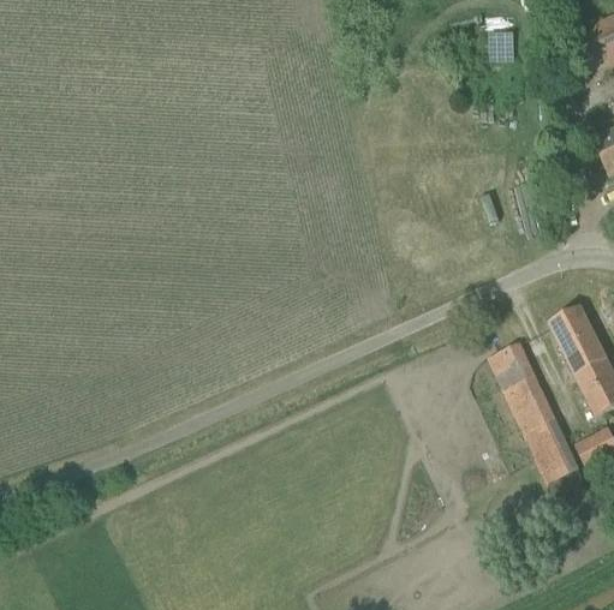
[(613,13),(573,33),(590,72),(613,60),(613,13)]
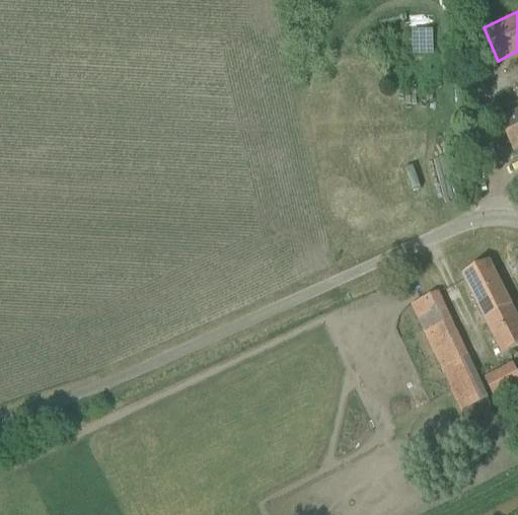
[(517,109),(502,118),(516,146),(517,145),(517,109)]
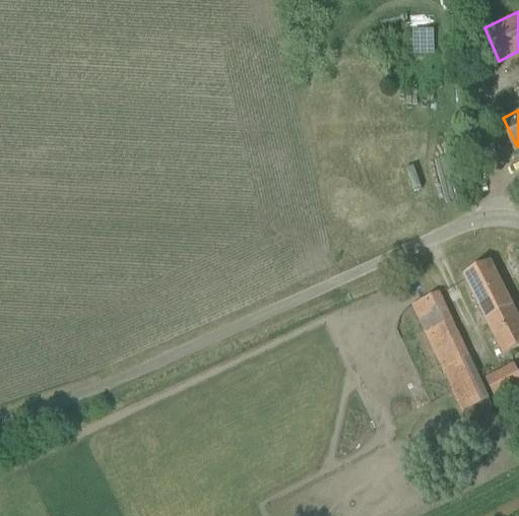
[(518,312),(492,259),(465,272),(505,352),(518,345),(518,312)]
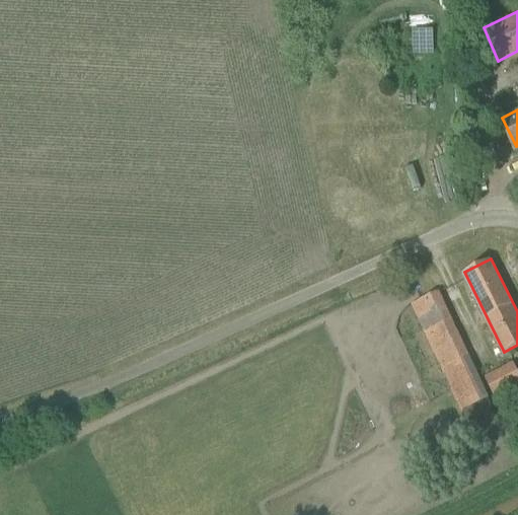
[(463,408),(489,396),(439,289),(414,301),(463,408)]
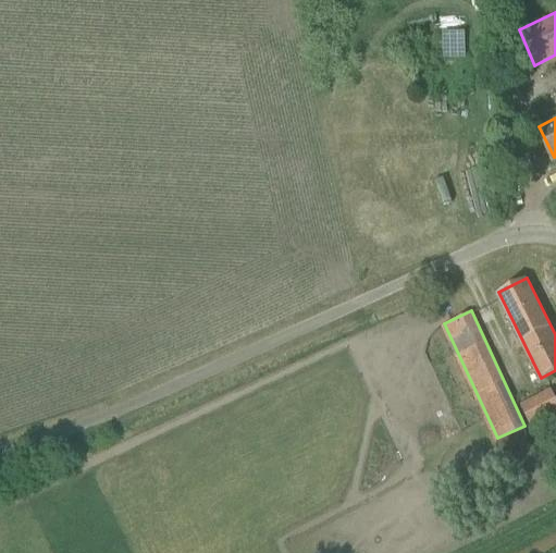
[(524,413),(555,401),(555,397),(552,386),(519,398),(524,413)]
